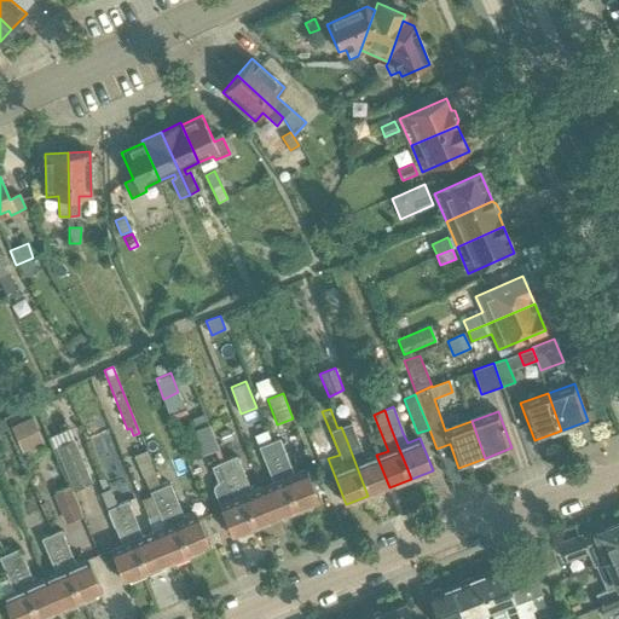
[(32,417),(11,426),(22,452),(44,443),(32,417)]
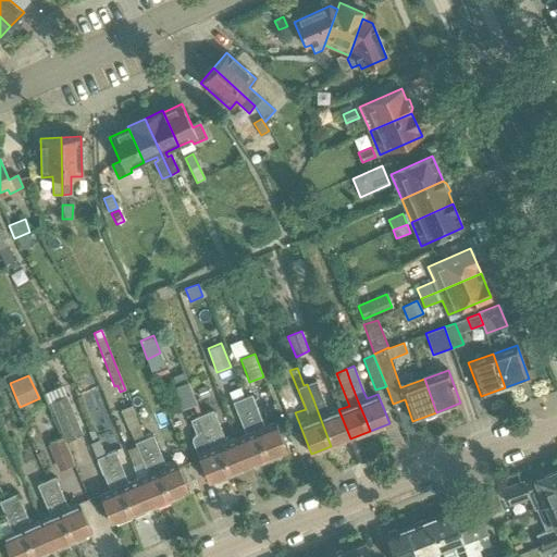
[(338,409),(329,413),(321,394),(316,381),(307,384),(312,397),(331,446),(350,438),(338,409)]
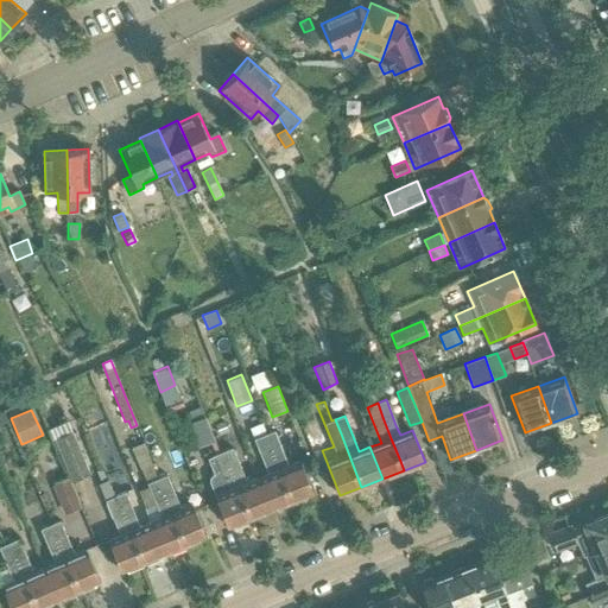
[(190,423),(198,447),(214,439),(206,417),(190,423)]
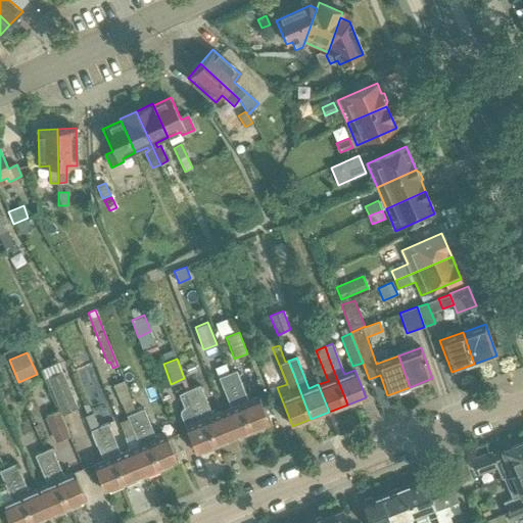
[(187,374),(197,370),(194,362),(183,366),(187,374)]
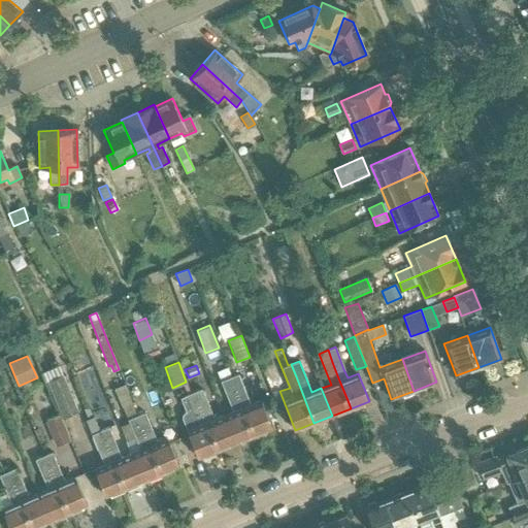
[(251,405),(248,397),(243,387),(238,374),(230,377),(254,435),(271,428),(261,401),(251,405)]
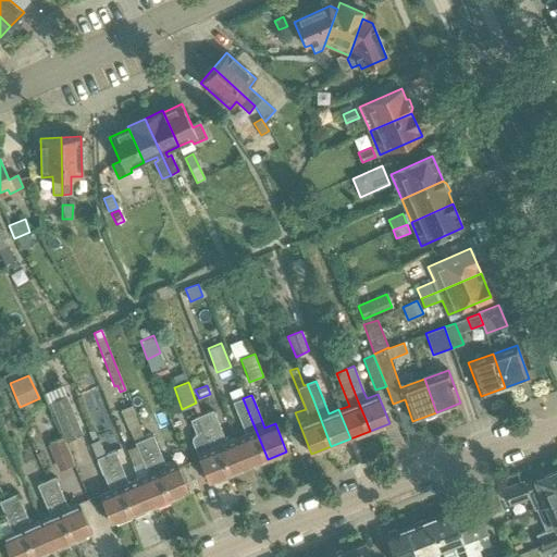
[(50,403),(66,442),(84,434),(67,396),(50,403)]
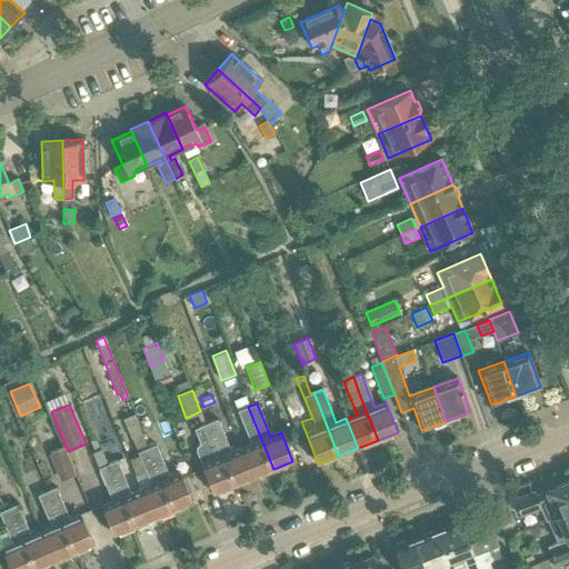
[(253,477),(273,469),(248,407),(238,410),(243,425),(248,435),(251,445),(242,448),(253,477)]
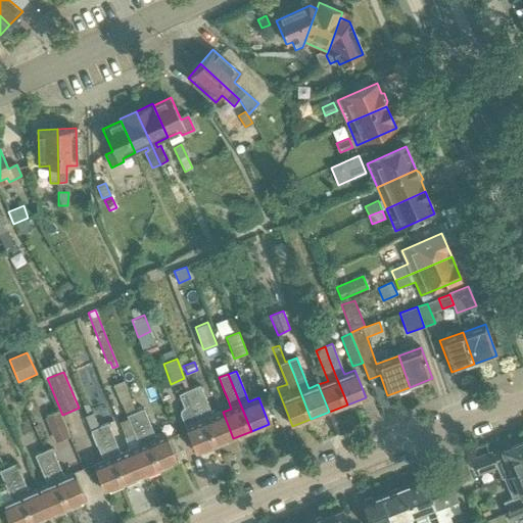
[(205,397),(200,385),(192,388),(215,446),(233,438),(223,412),(214,416),(209,407),(206,397),(205,397)]
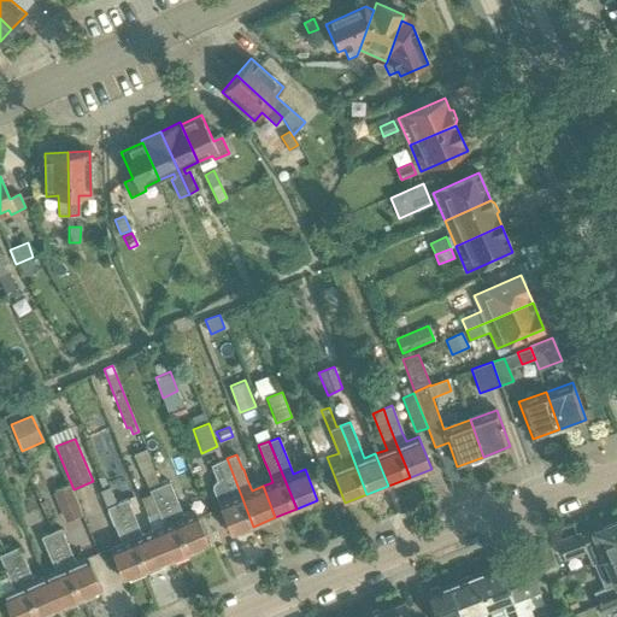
[(231,535),(253,527),(227,458),(216,463),(211,465),(217,481),(215,482),(213,483),(213,486),(213,488),(213,491),(218,503),(219,503),(231,535)]
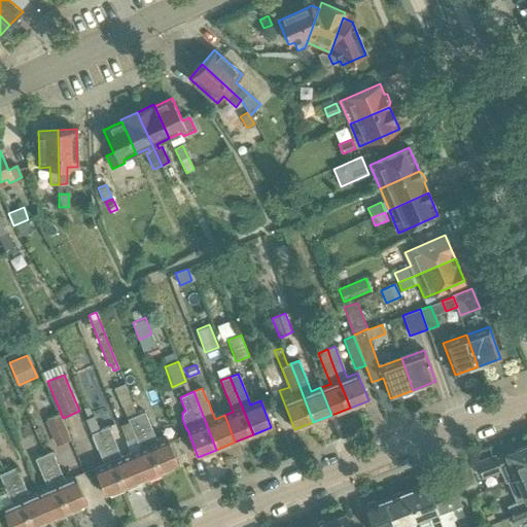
[(149,423),(144,412),(137,415),(142,426),(161,472),(179,465),(168,437),(157,442),(149,423)]
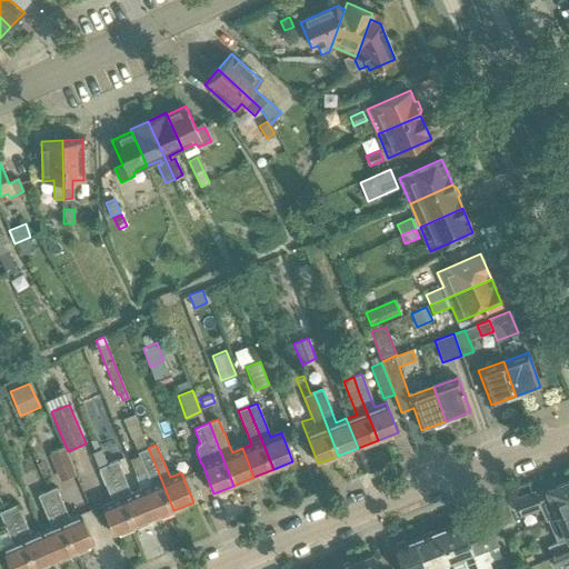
[(49,453),(60,481),(76,475),(65,448),(49,453)]
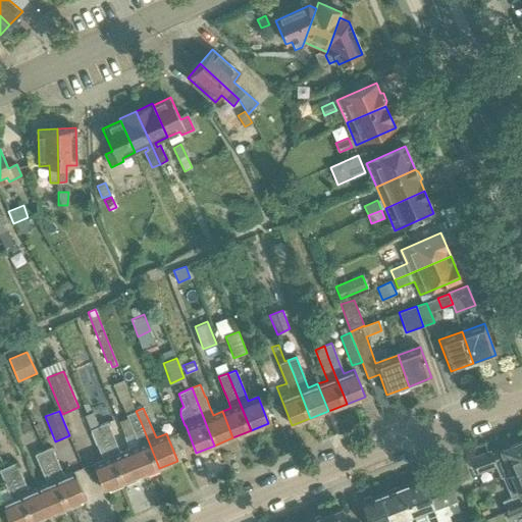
[(118,421),(124,436),(131,449),(141,476),(159,468),(141,422),(136,411),(126,414),(127,418),(118,421)]
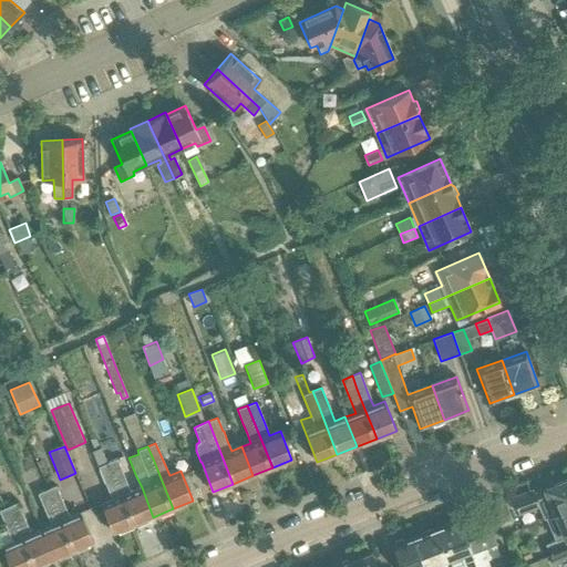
[(135,474),(125,477),(117,459),(109,462),(113,475),(134,525),(153,517),(142,487),(135,474)]
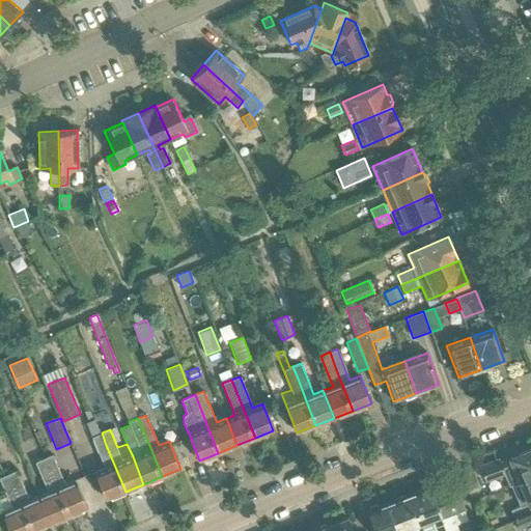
[(107,499),(126,492),(106,445),(102,432),(92,437),(98,448),(106,468),(95,472),(107,499)]
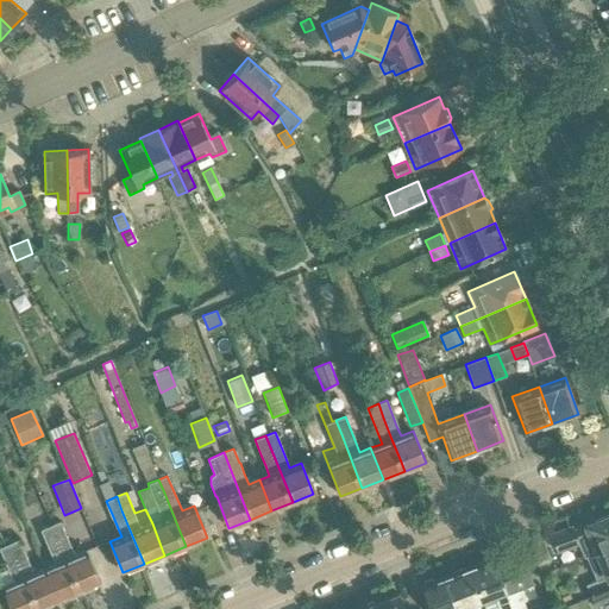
[(583,522),(551,535),(558,553),(579,544),(585,557),(589,556),(590,554),(596,552),(608,546),(608,514),(584,526),(583,522)]
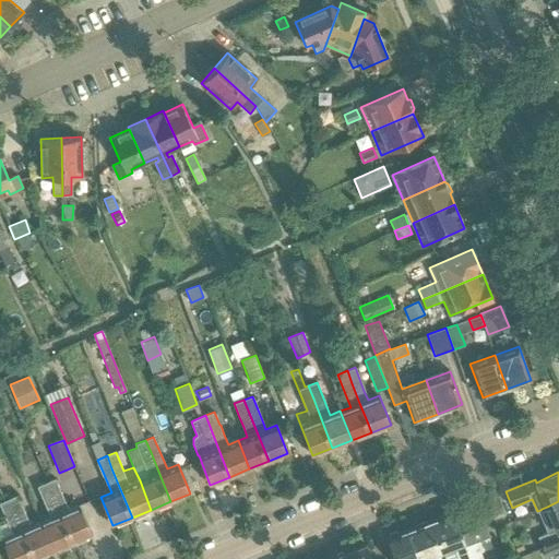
[(70,510),(67,501),(56,478),(47,482),(52,495),(73,543),(93,534),(80,506),(70,510)]
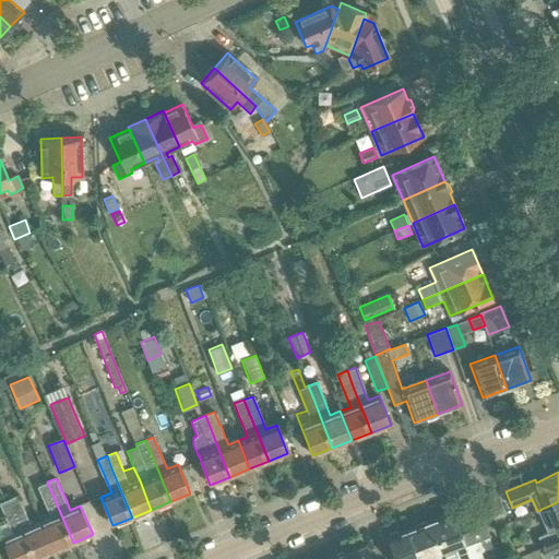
[(54,551),(73,543),(52,495),(47,482),(38,486),(44,498),(51,518),(42,522),(54,551)]
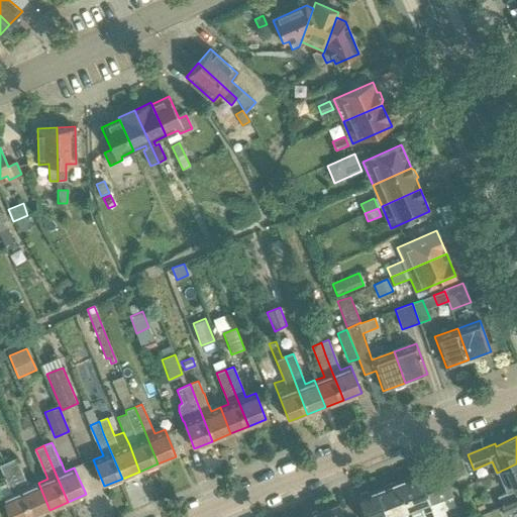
[(457,480),(468,476),(459,456),(450,460),(457,480)]
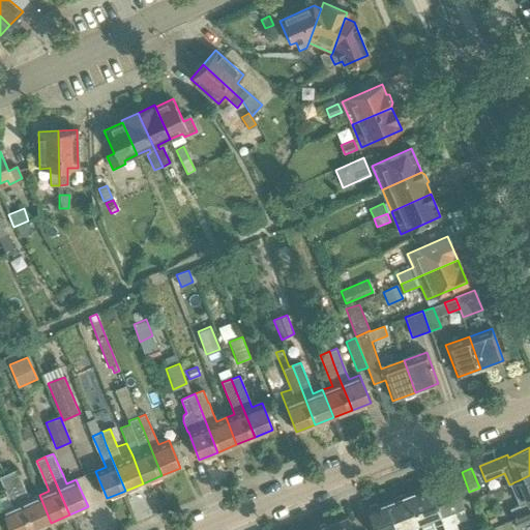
[(30,499),(27,491),(17,469),(8,472),(13,484),(32,529),(33,529),(51,523),(39,495),(30,499)]
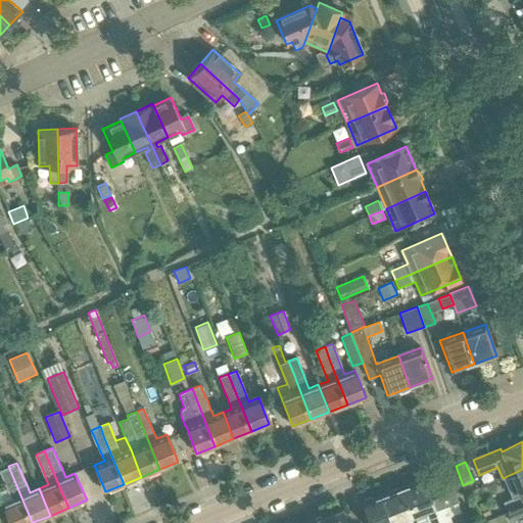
[(0,471),(7,488),(0,490),(0,497),(10,522),(32,522),(13,478),(8,466),(0,469),(0,471)]
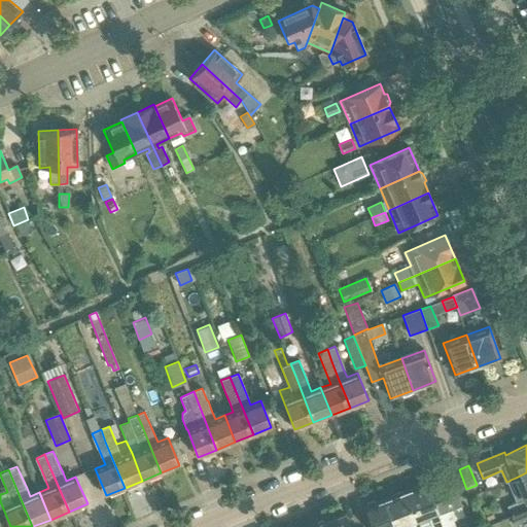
[(507,507),(512,518),(514,517),(526,510),(526,472),(516,478),(511,480),(510,481),(519,502),(507,507)]
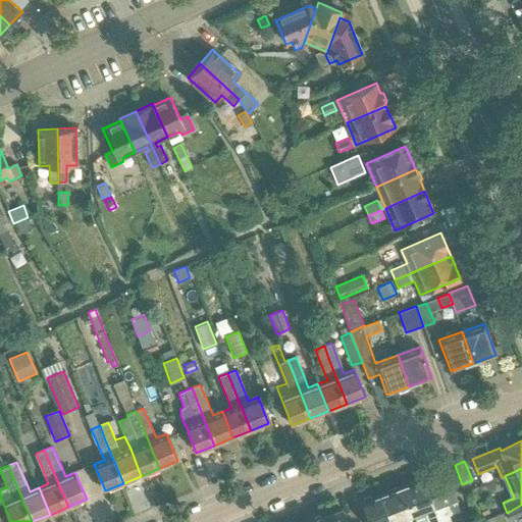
[(445,470),(423,478),(434,509),(438,518),(439,521),(451,521),(446,505),(457,501),(445,470)]
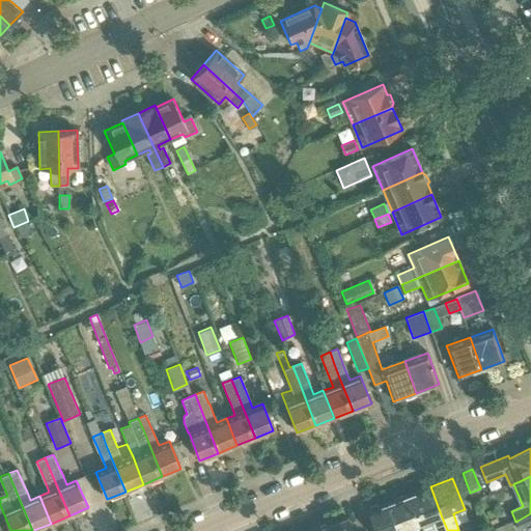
[(430,486),(408,495),(420,527),(431,522),(435,530),(447,530),(446,527),(442,518),(430,486)]
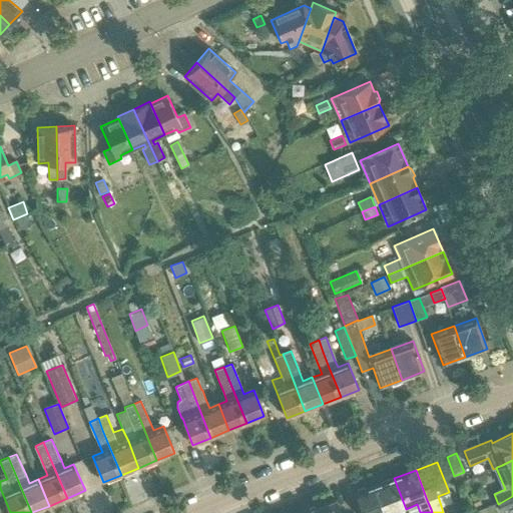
[(394,478),(375,485),(385,512),(396,512),(406,509),(394,478)]
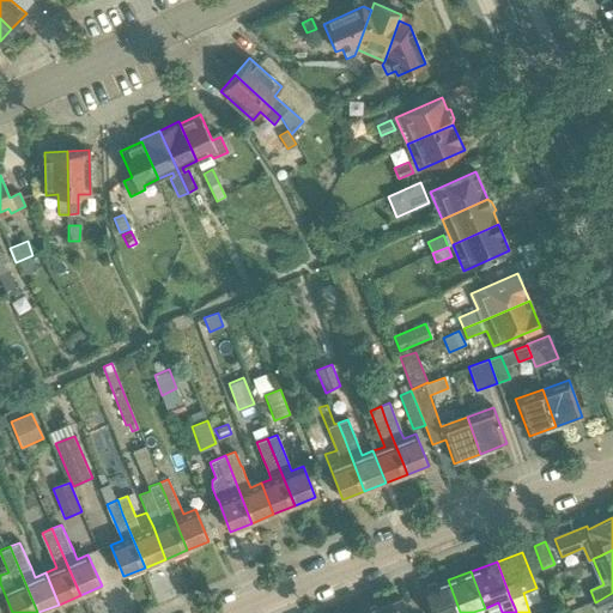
[(460,612),(448,580),(424,589),(434,612),(460,612)]
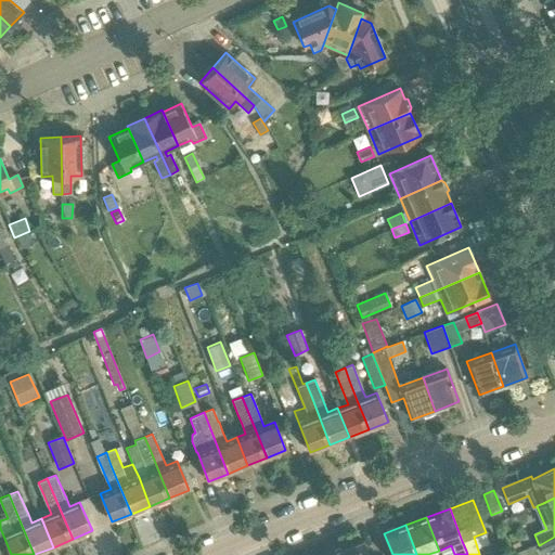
[(554,554),(554,537),(541,544),(545,554),(546,554),(554,552),(554,554)]
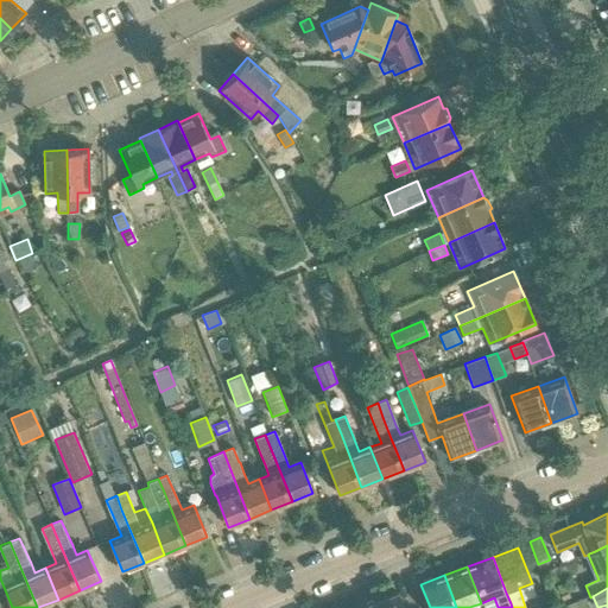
[(404,607),(398,594),(374,603),(375,607),(404,607)]
